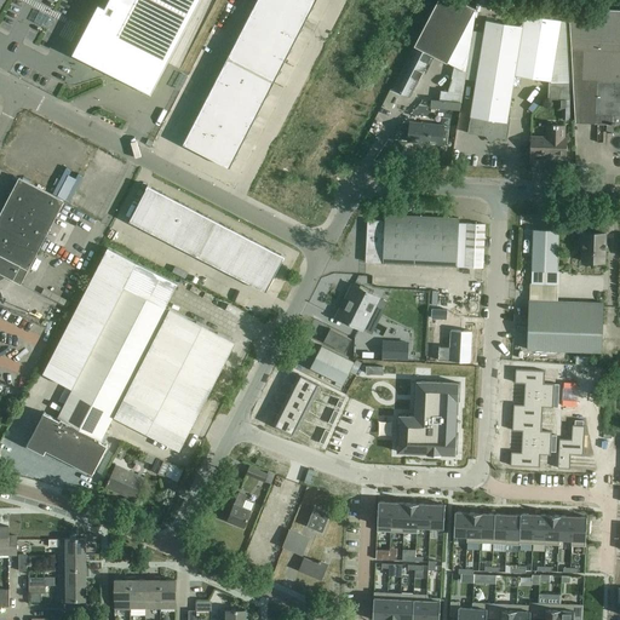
[(93,34),(90,40),(95,56),(153,87),(154,87),(166,63),(197,0),(110,0),(105,9),(105,10),(93,34)]
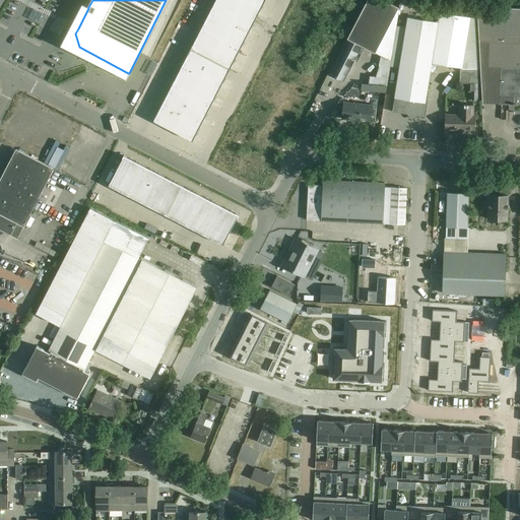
[(230,0),(215,0),(209,12),(230,22),(239,4),(230,0)]
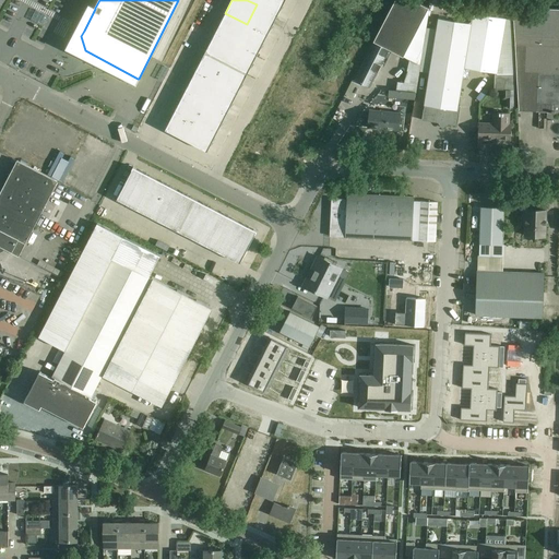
[(258,0),(257,4),(277,15),(285,0),(258,0)]
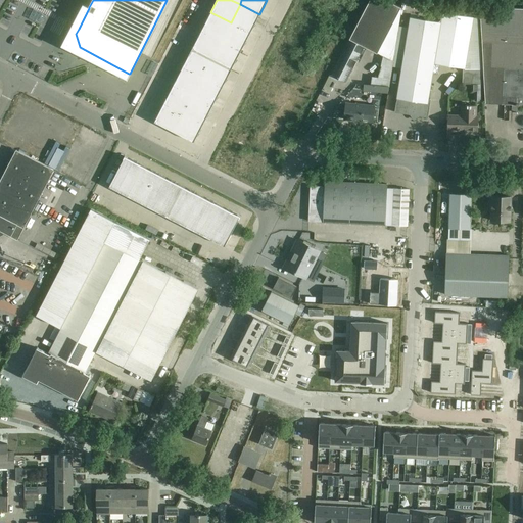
[(386,0),(368,0),(330,75),(345,83),(364,46),(393,61),(398,27),(402,8),(386,0)]
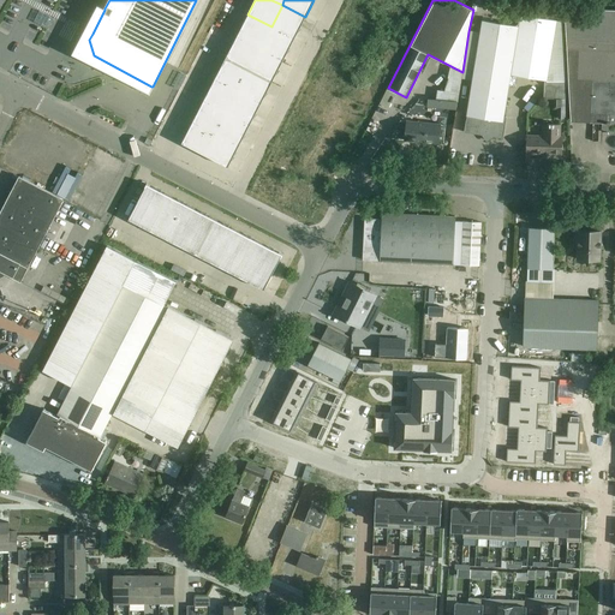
[(282,5),(272,27),(294,39),(305,17),(282,5)]
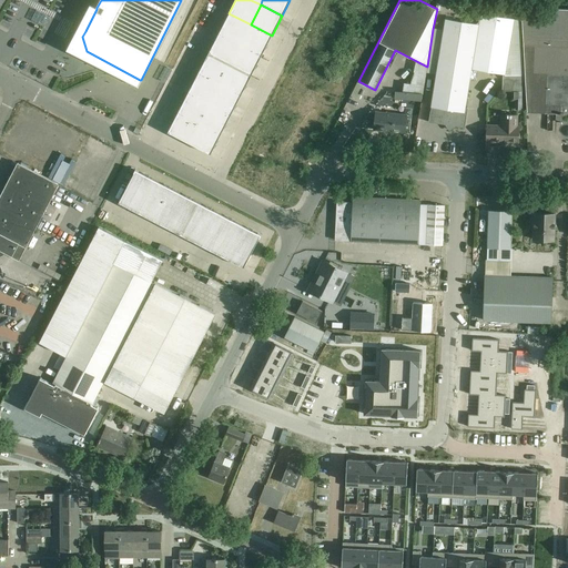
[(567,9),(520,8),(526,112),(555,114),(555,122),(561,122),(563,114),(567,114),(567,9)]
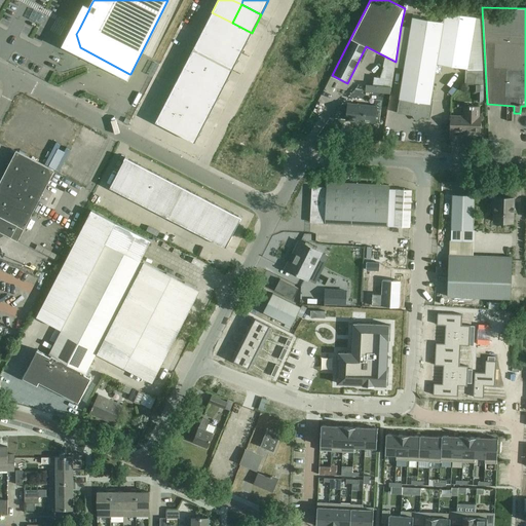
[(212,12),(202,31),(222,41),(232,23),(212,12)]
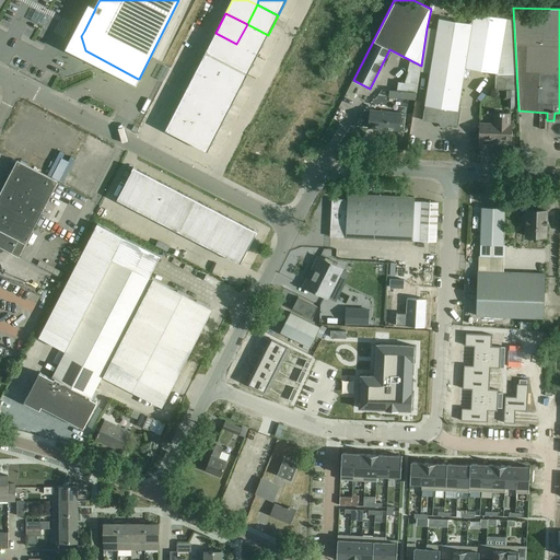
[(426,105),(422,120),(440,124),(443,128),(448,125),(457,127),(459,116),(461,106),(458,106),(465,68),(496,73),(498,73),(506,19),(474,13),(471,24),(439,19),(438,30),(431,67),(429,78),(424,105),(426,105)]
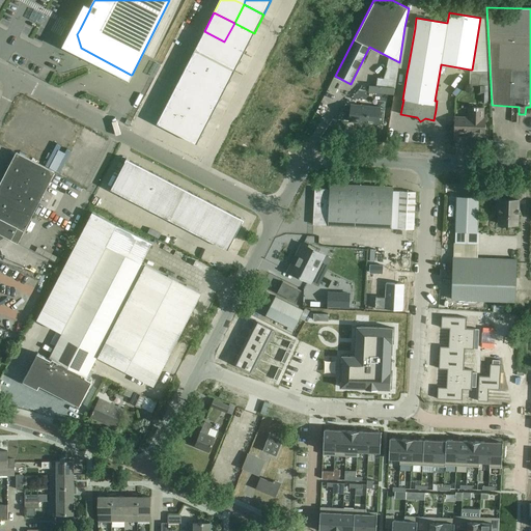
[(234,23),(224,42),(245,52),(254,33),(234,23)]
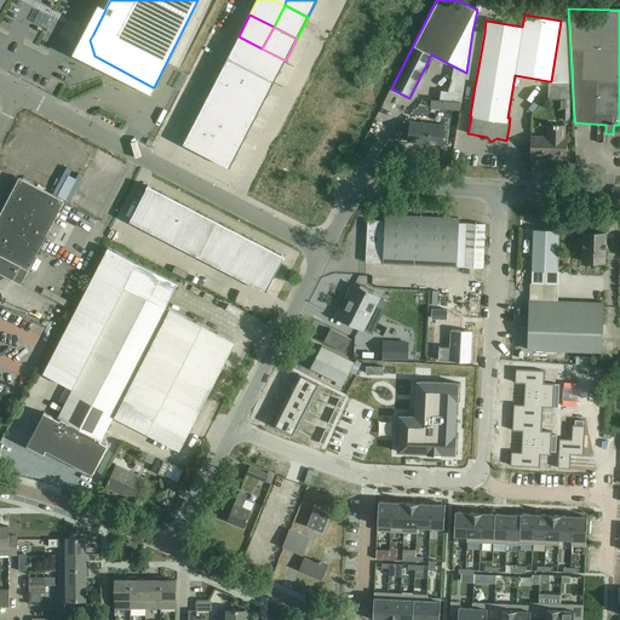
[(239,36),(228,58),(251,70),(262,49),(239,36)]
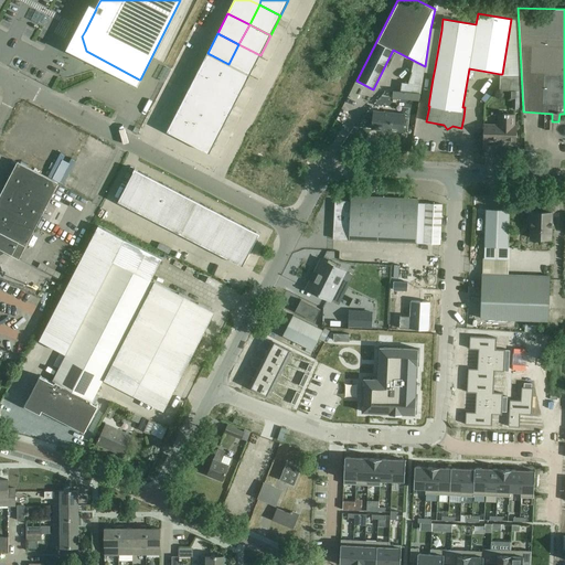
[(238,44),(228,64),(251,75),(260,55),(238,44)]
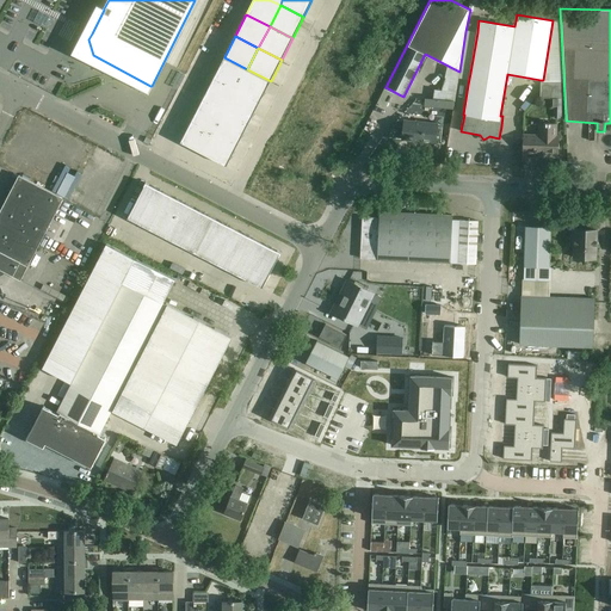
[(224,57),(214,78),(236,90),(247,69),(224,57)]
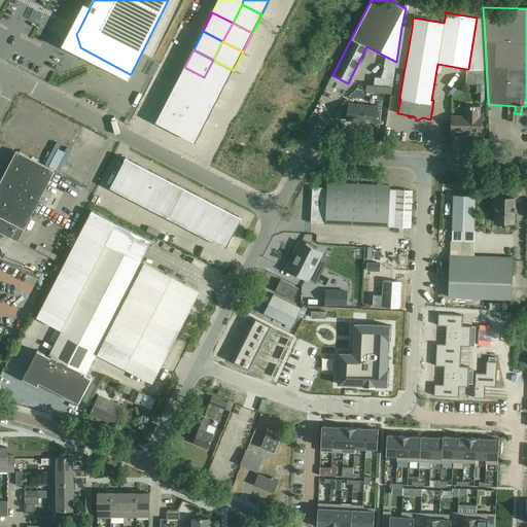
[(213,60),(204,77),(223,88),(234,70),(213,60)]
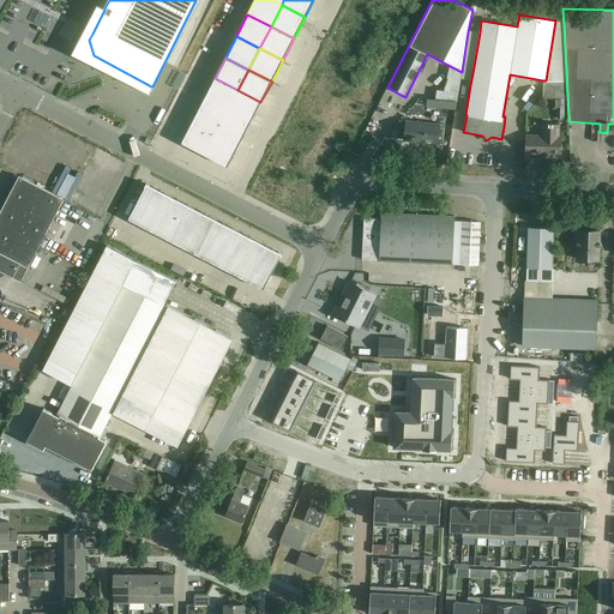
[(215,78),(203,100),(227,112),(238,90),(215,78)]
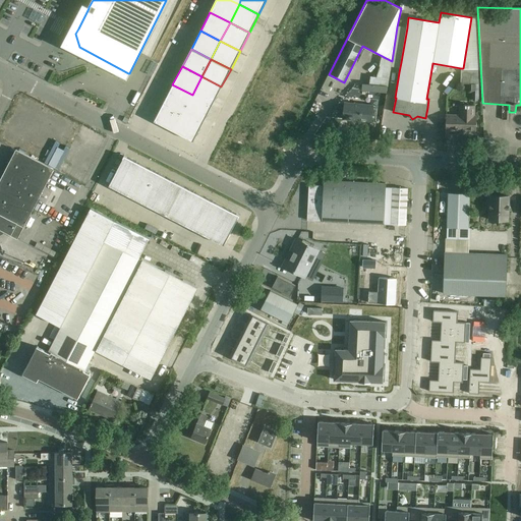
[(461,69),(460,83),(476,84),(477,70),(461,69)]
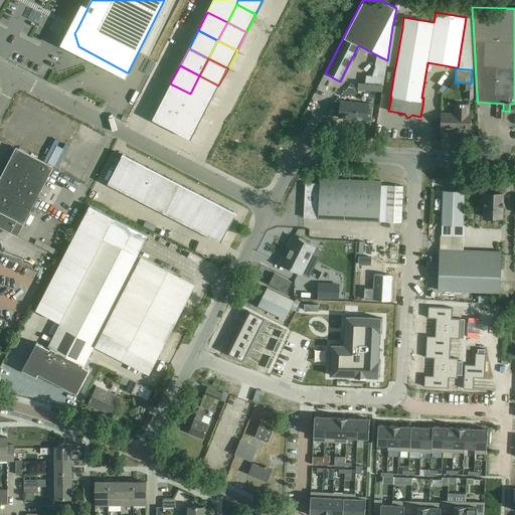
[(199,75),(190,94),(209,104),(218,86),(199,75)]
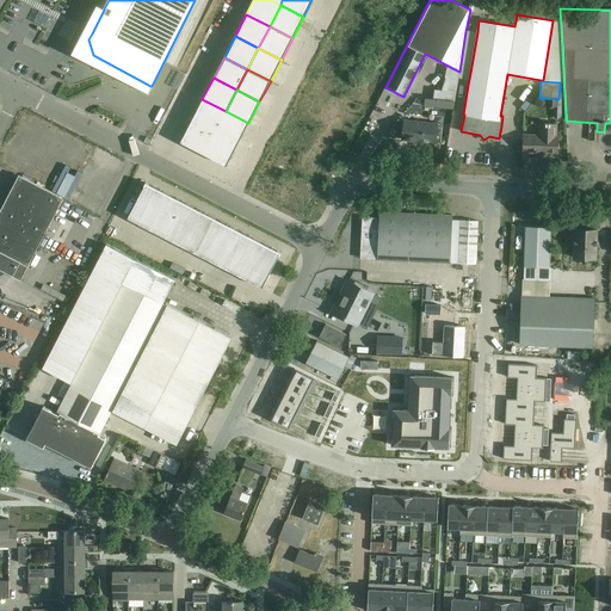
[(202,99),(191,121),(215,133),(226,111),(202,99)]
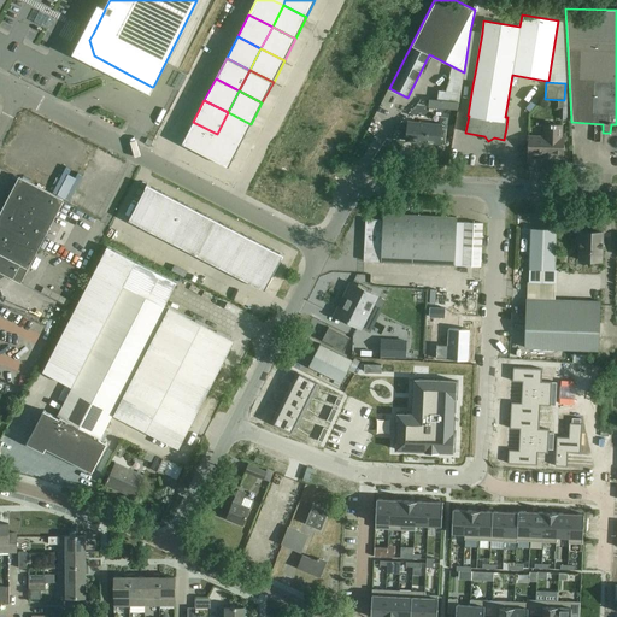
[(228,112),(217,134),(240,146),(251,124),(228,112)]
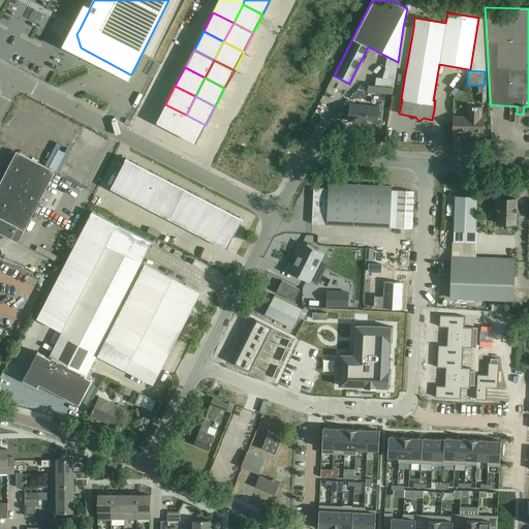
[(165,104),(156,123),(176,133),(186,115),(165,104)]
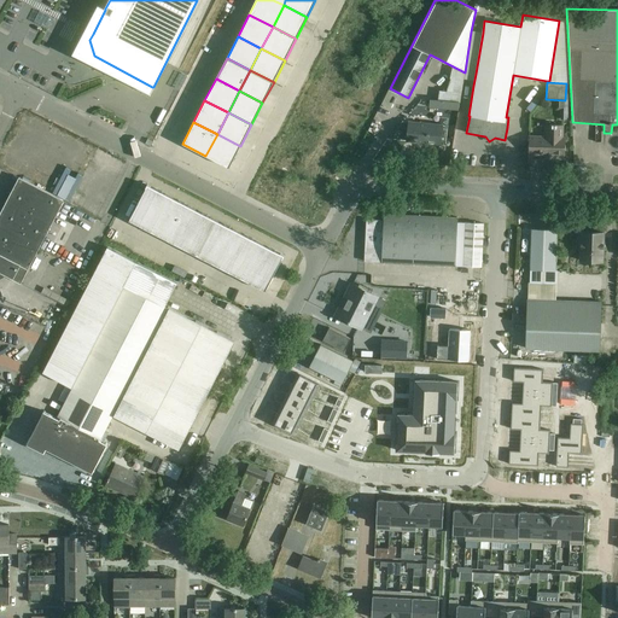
[(407,141),(438,145),(445,145),(447,128),(439,128),(439,126),(409,122),(409,123),(406,123),(403,123),(401,124),(400,127),(397,127),(395,129),(394,132),(392,134),(392,138),(391,138),(407,140),(407,141)]
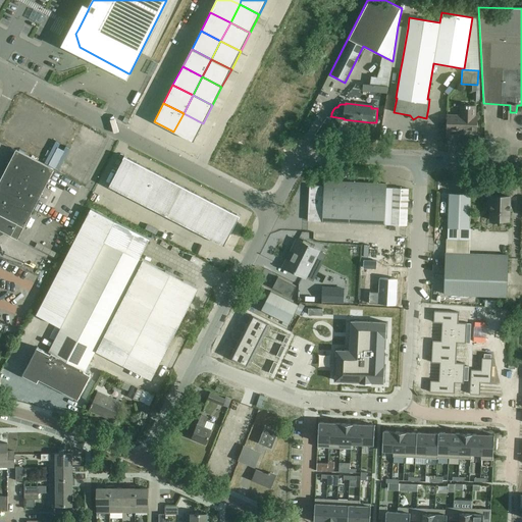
[(447,115),(447,121),(447,132),(477,133),(477,116),(475,116),(476,106),(464,105),(464,115),(447,115)]
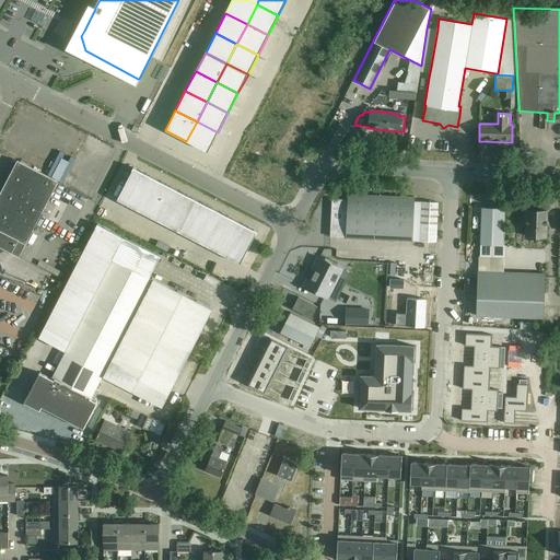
[(197,121),(186,141),(208,152),(218,132),(197,121)]
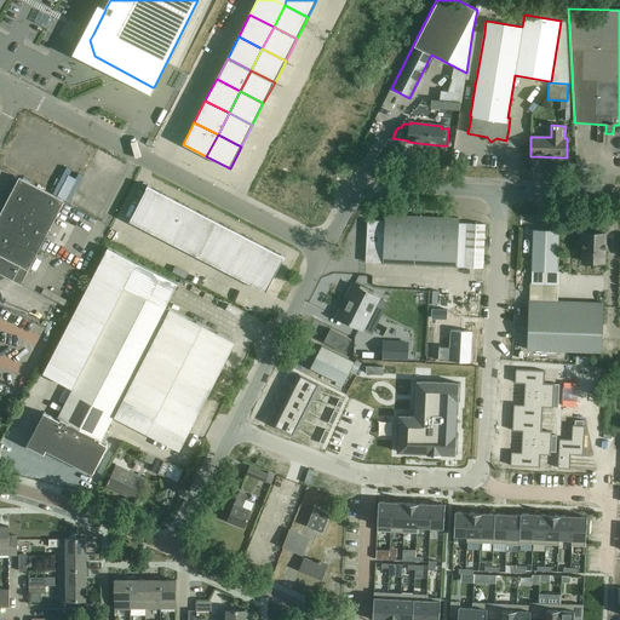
[(4,277),(5,276),(21,285),(63,201),(19,178),(0,214),(0,279),(3,279),(4,277)]
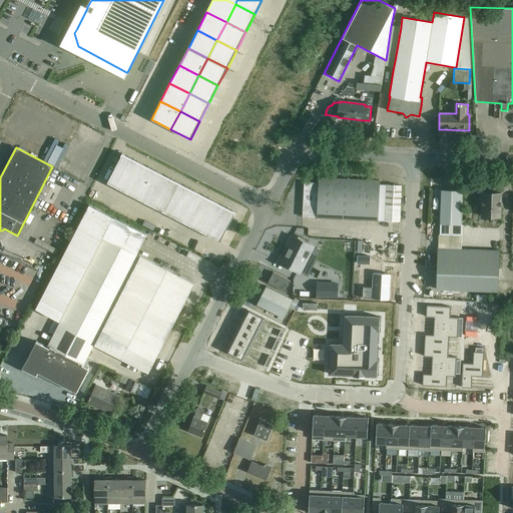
[(122,153),(107,183),(128,193),(143,164),(122,153)]
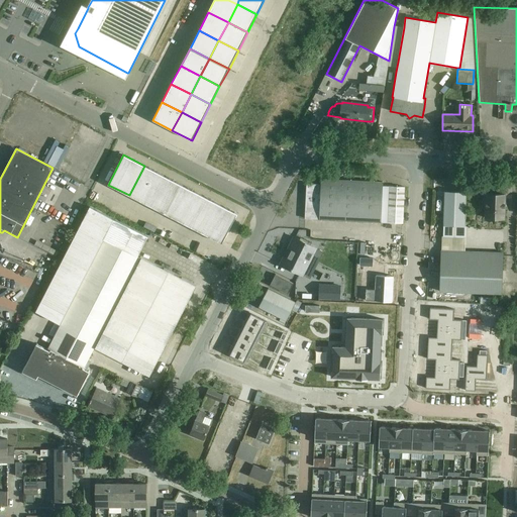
[(144,166),(129,195),(145,204),(162,175),(144,166)]
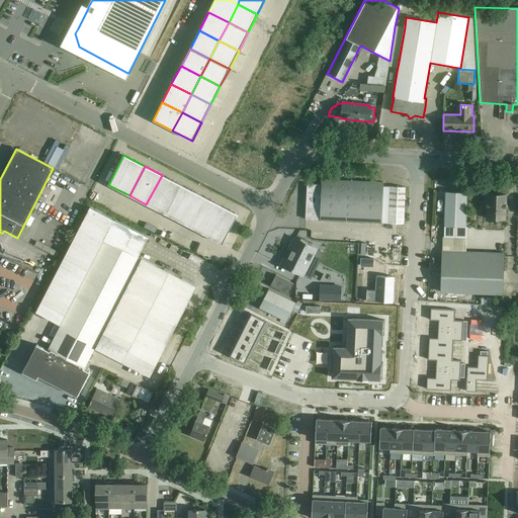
[(162,175),(146,204),(165,214),(181,184),(162,175)]
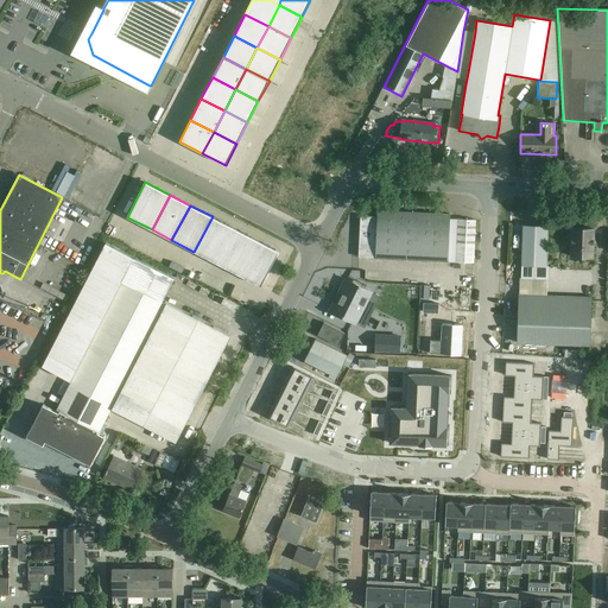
[(378,210),(378,217),(375,258),(474,263),(476,220),(449,219),(449,214),(378,210)]
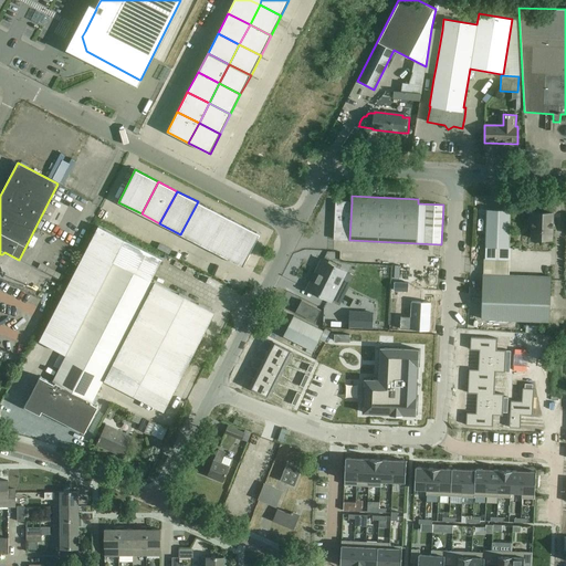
[(198,201),(180,234),(201,245),(218,212),(198,201)]
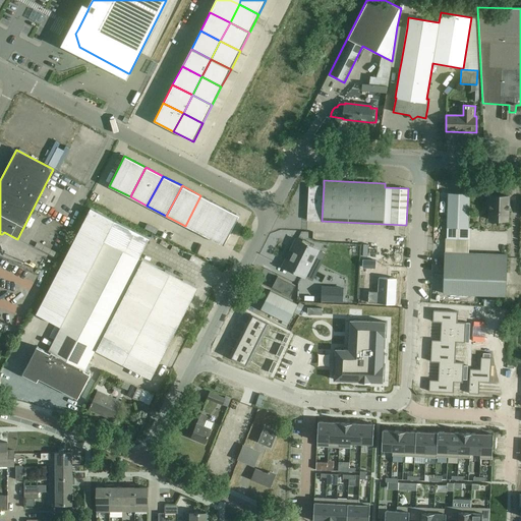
[(309,185),(307,221),(322,221),(324,186),(309,185)]
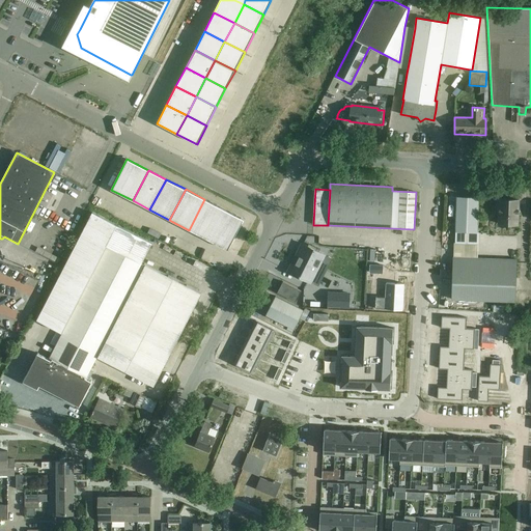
[(457,198),(456,244),(465,244),(478,244),(478,233),(478,216),(478,198),(457,198)]
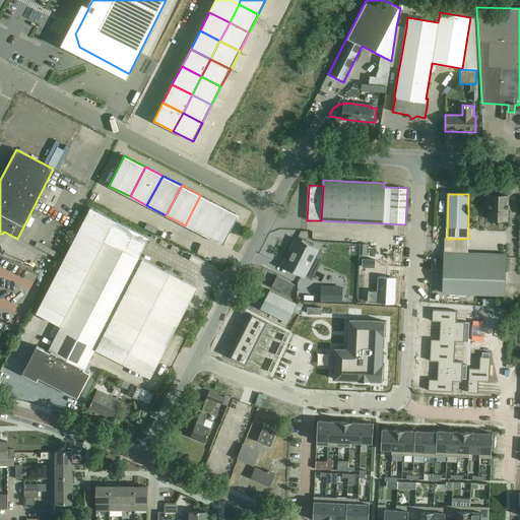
[(200,195),(185,225),(204,235),(219,205),(200,195)]
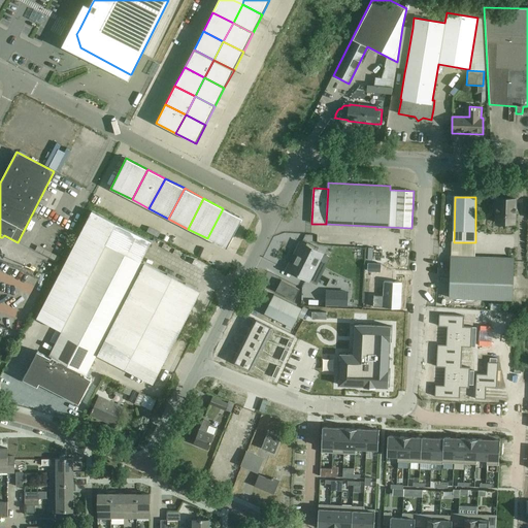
[(516,199),(498,198),(497,198),(496,223),(515,224),(516,199)]
